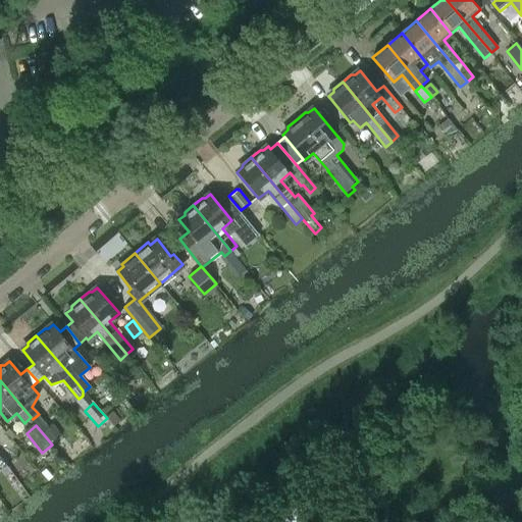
[(44,433),(52,442),(61,435),(53,425),(44,433)]
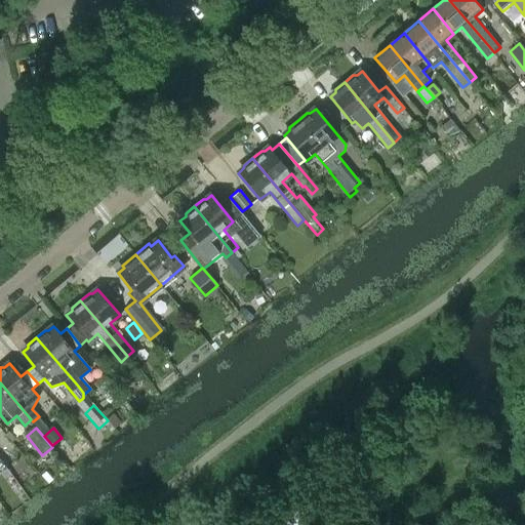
[(0,459),(9,470),(16,459),(0,448),(0,459)]
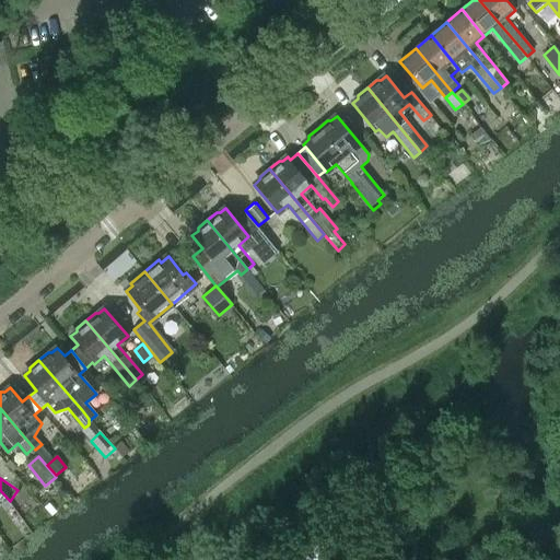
[(0,503),(3,508),(10,501),(0,490),(0,503)]
